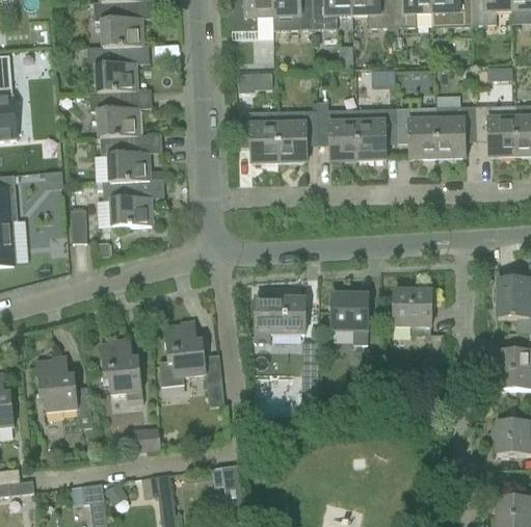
[(142,45),(140,12),(155,11),(154,0),(140,0),(101,2),(94,2),(95,22),(102,22),(103,47),(142,45)]
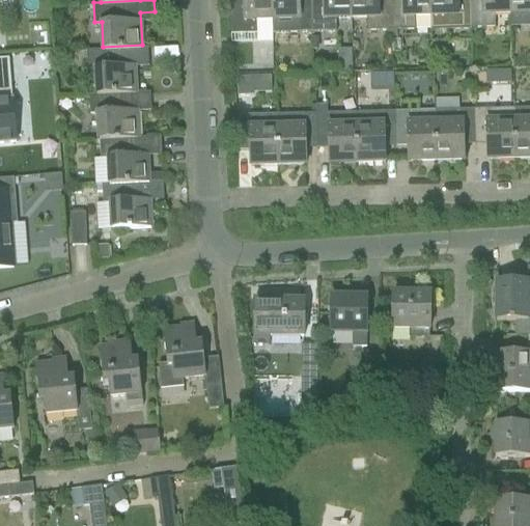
[(230,0),(231,31),(252,30),(256,30),(256,18),(273,18),(272,0),(230,0)]
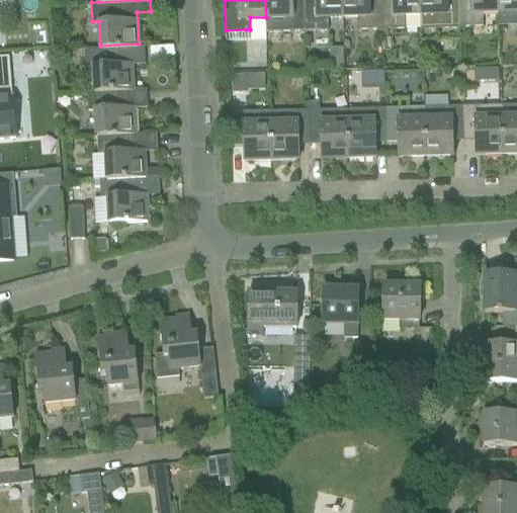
[(265,0),(266,17),(266,29),(281,29),(305,28),(304,0),(303,0),(292,0),(265,0)]
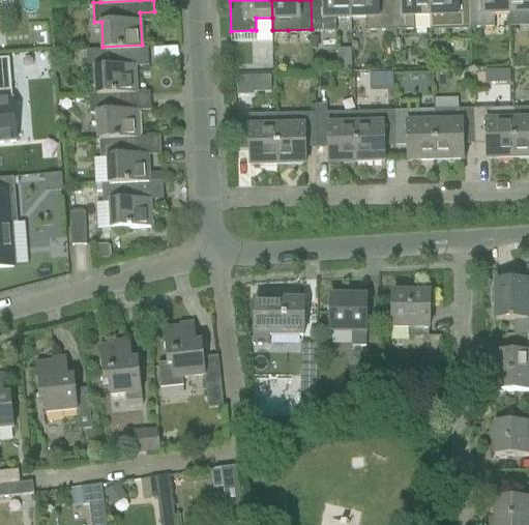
[(311,0),(312,29),(335,28),(335,16),(351,16),(350,0),(311,0)]
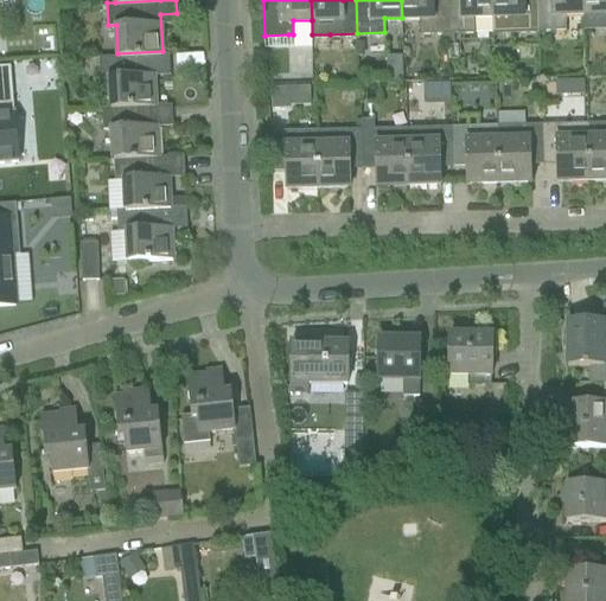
[(401,0),(402,18),(419,18),(419,32),(447,31),(447,0),(401,0)]
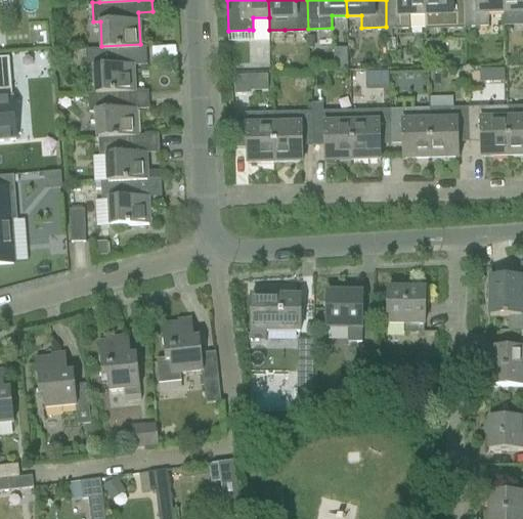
[(386,0),(386,27),(410,26),(426,26),(426,13),(425,0),(386,0)]
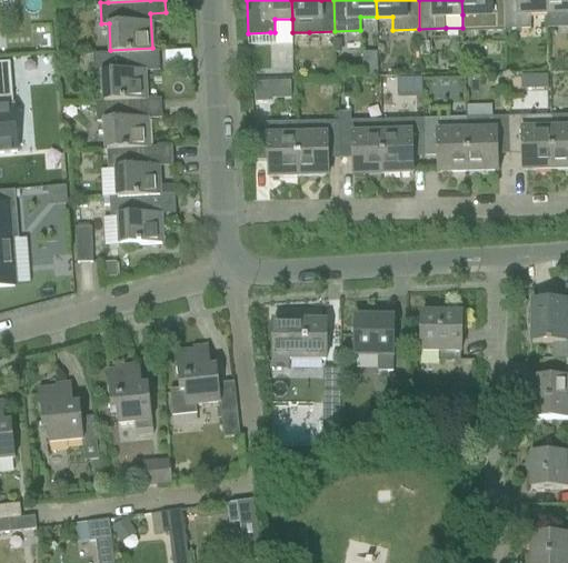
[(461,0),(462,14),(462,28),(478,28),(505,27),(504,0),(461,0)]
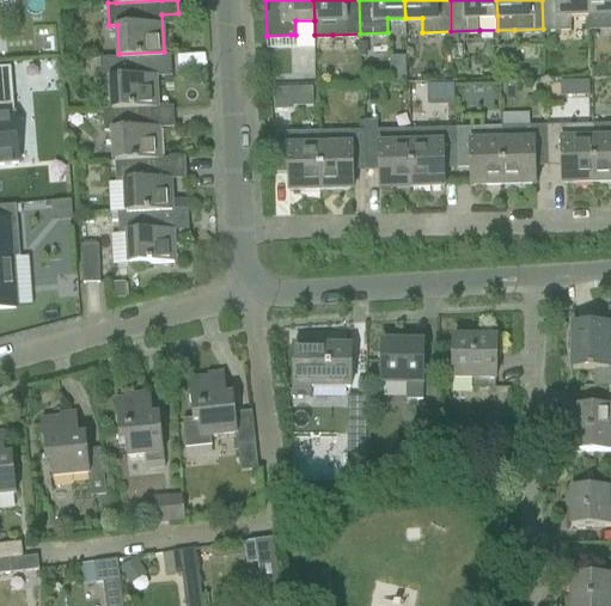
[(542,0),(543,29),(570,28),(569,13),(588,13),(587,0),(542,0)]
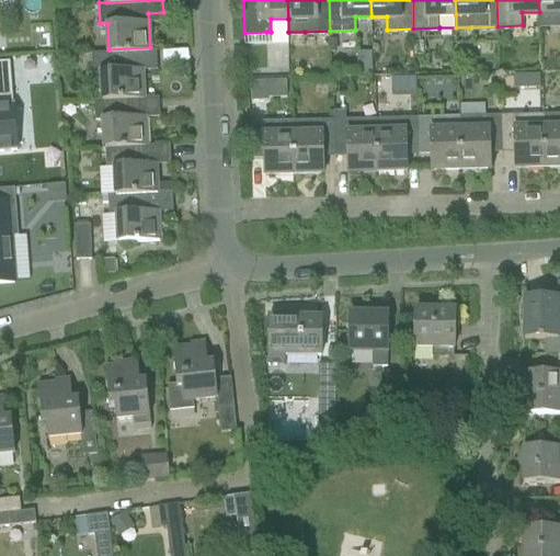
[(538,0),(539,12),(556,11),(557,25),(559,24),(559,0),(538,0)]
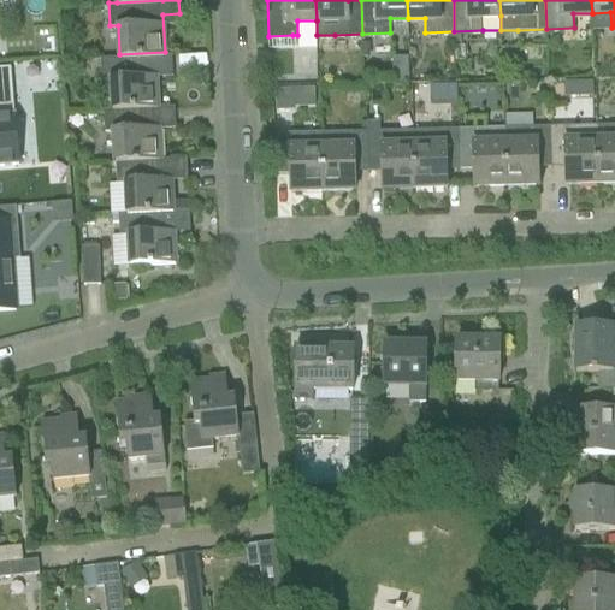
[(158,105),(155,67),(172,66),(171,52),(165,52),(119,54),(101,55),(102,78),(111,77),(113,107),(158,105)]
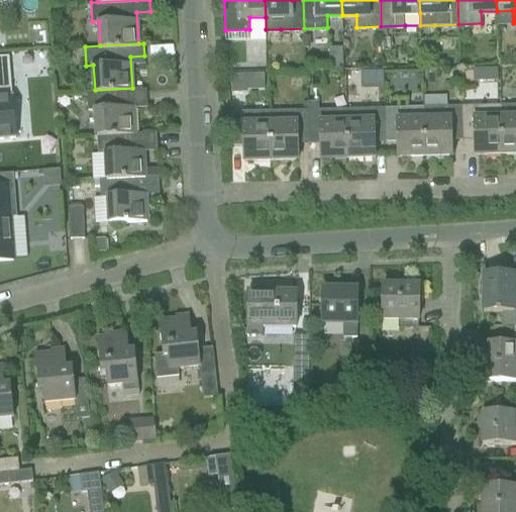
[(0,137),(15,136),(9,55),(0,55),(0,137)]
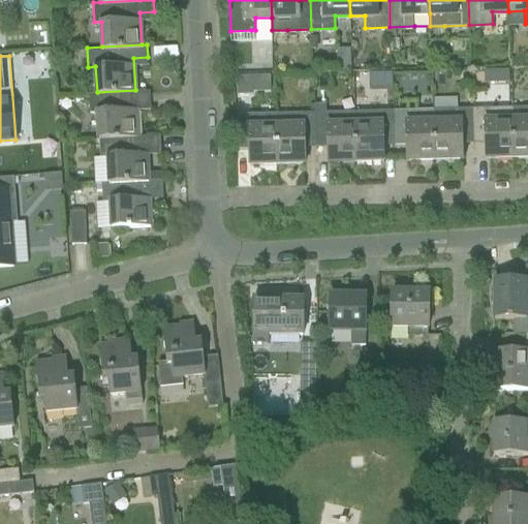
[(253,73),(237,73),(237,93),(253,92),(253,90),(253,73)]
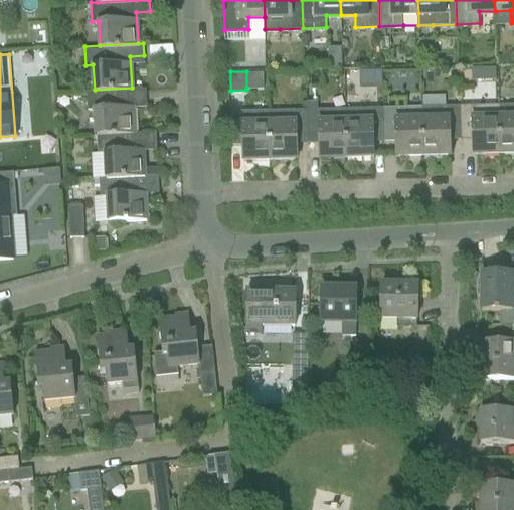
[(134,131),(132,100),(146,99),(145,87),(132,88),(95,90),(87,90),(88,108),(96,107),(97,133),(134,131)]
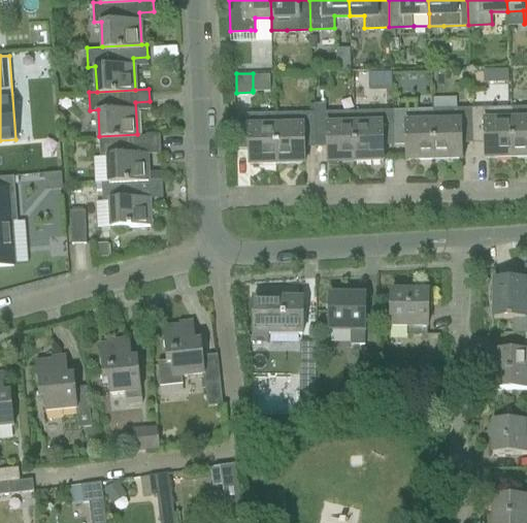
[(326,101),(315,102),(315,109),(316,139),(327,139),(327,144),(328,160),(356,159),(354,108),(326,109),(326,101)]
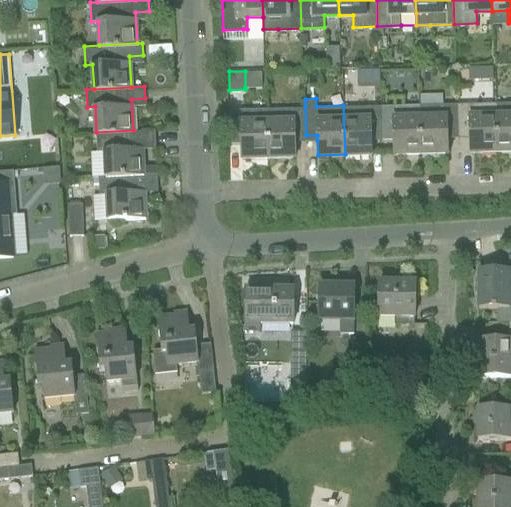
[(510,100),(496,101),(497,150),(510,149),(510,100)]
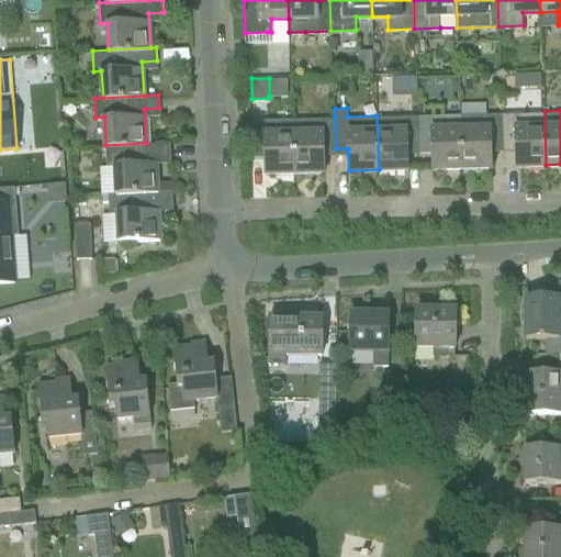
[(545,111),(502,112),(503,144),(504,144),(516,144),(516,149),(516,166),(546,165),(545,111)]
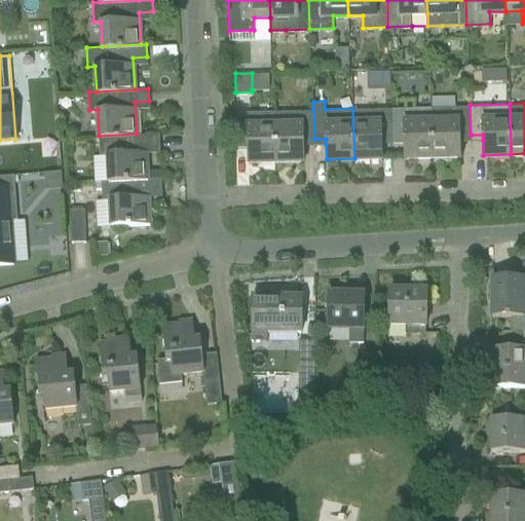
[(470,105),(430,106),(433,156),(460,156),(459,141),(459,135),(471,135),(470,105)]
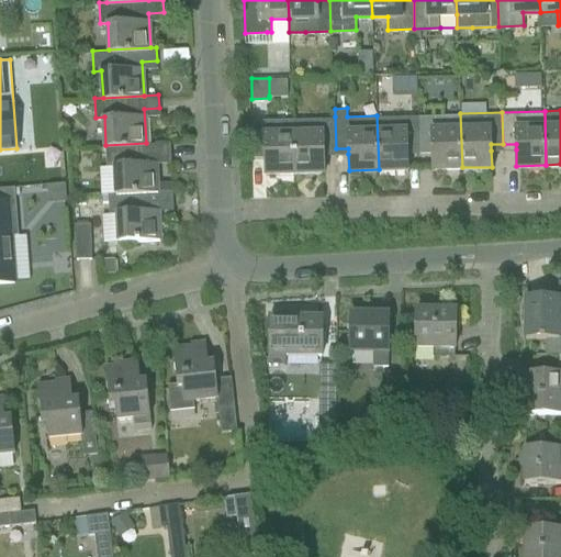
[(460,113),(418,114),(419,146),(421,146),(432,146),(432,152),(433,168),(462,167),(460,113)]
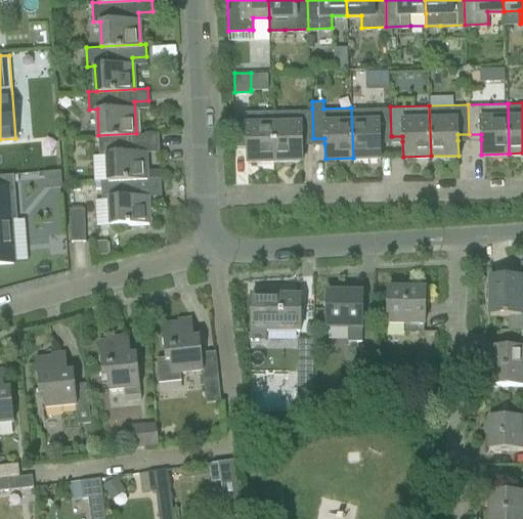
[(390,106),(351,107),(353,158),(381,157),(380,142),(380,136),(390,136),(391,136),(390,106)]
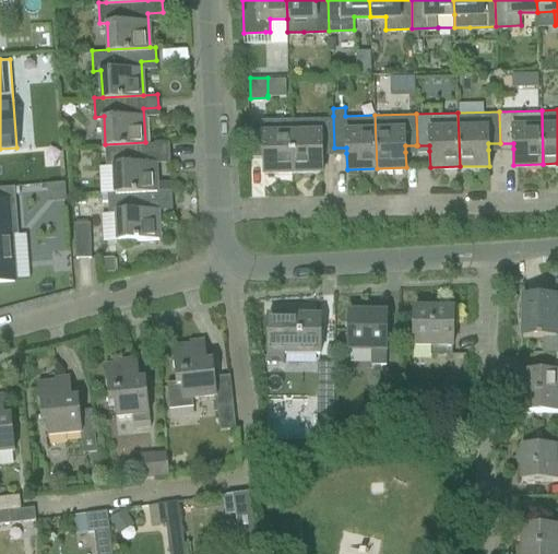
[(333,116),(292,117),(294,171),(322,169),(322,154),(322,148),(333,148),(334,148),(333,116)]
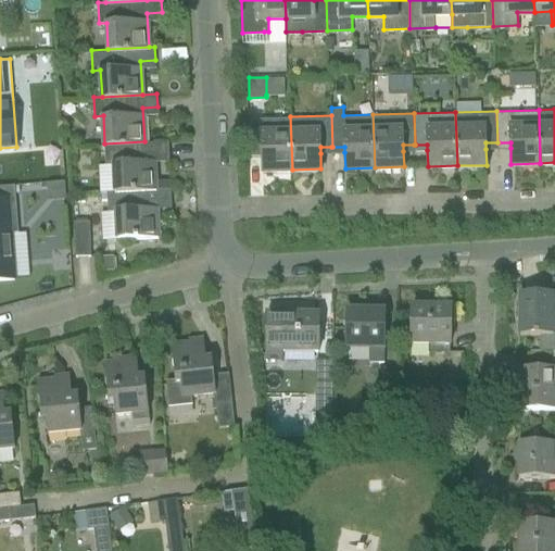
[(269,117),(248,119),(249,154),(262,154),(263,171),(292,170),(290,116),(269,117)]
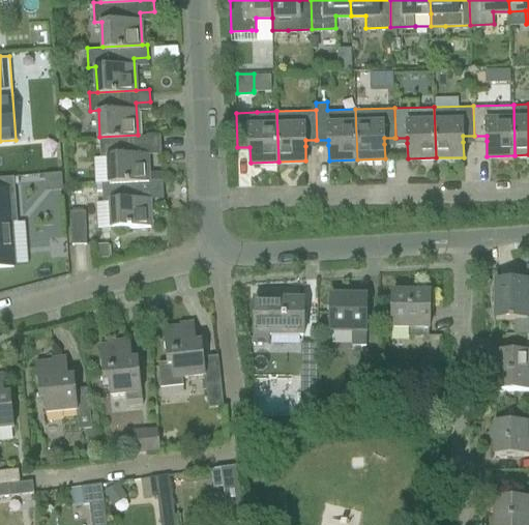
[(149,179),(147,147),(160,146),(159,134),(138,135),(99,137),(100,154),(109,153),(110,181),(149,179)]
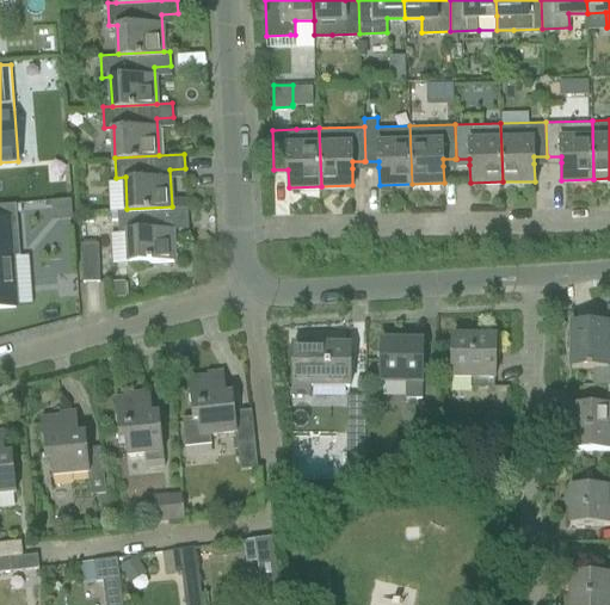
[(174,259),(172,221),(188,220),(188,205),(172,207),(127,209),(117,209),(118,229),(128,229),(130,261),(174,259)]
